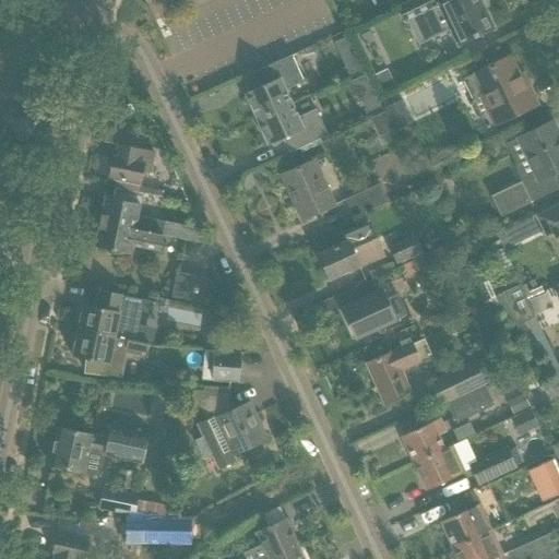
[(414,0),(406,4),(397,9),(404,22),(423,13),(431,9),(431,8),(427,0),(414,0)]
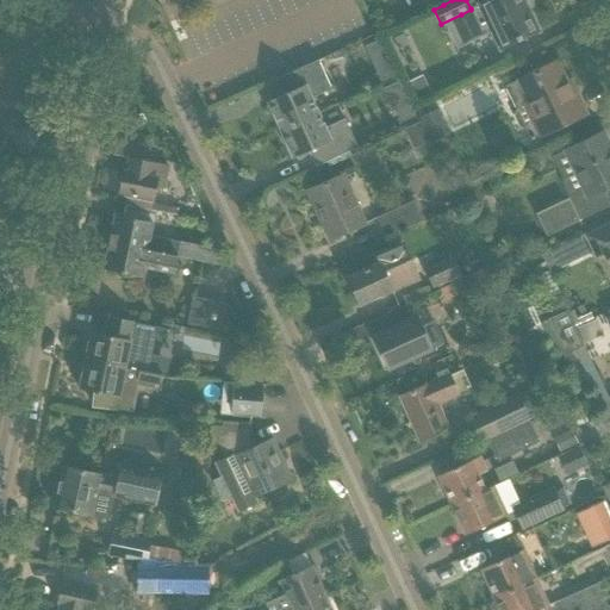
[(461,14),(444,23),(456,48),(473,39),(491,30),(500,50),(516,43),(537,32),(521,0),(487,0),(479,5),(471,8),(471,10),(461,14)]
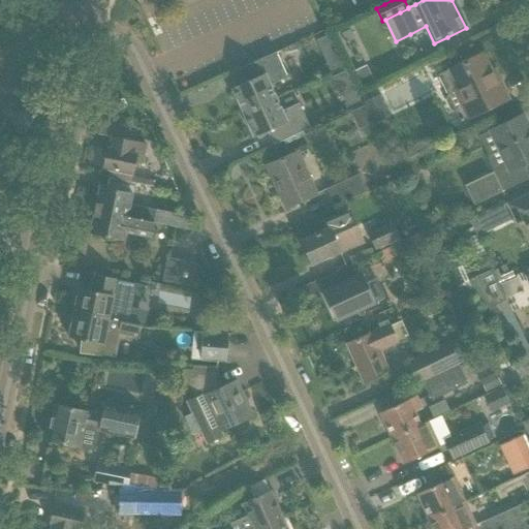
[(329,35),(315,41),(319,49),(333,42),(329,35)]
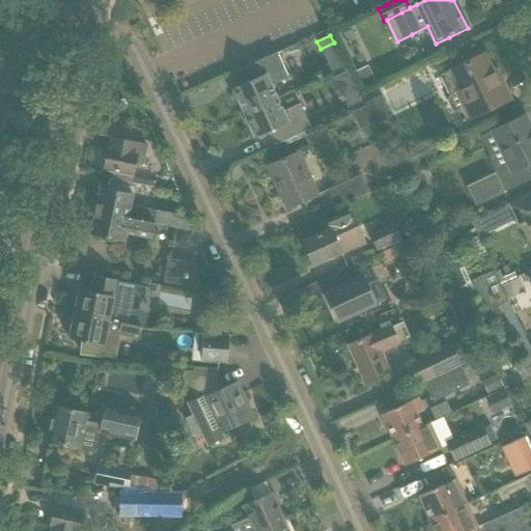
[(244,113),(276,99),(271,85),(287,78),(276,53),(258,61),(240,70),(246,83),(232,89),(244,113)]
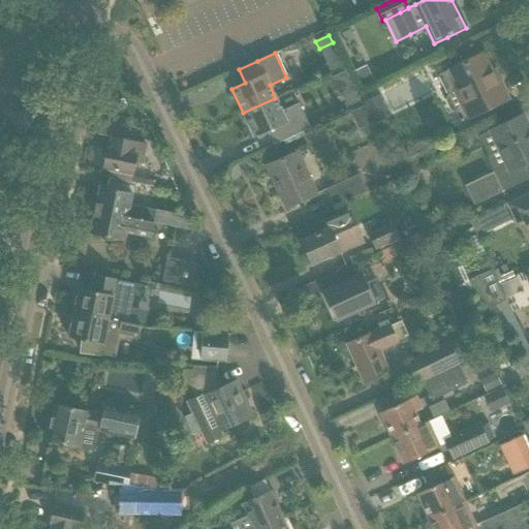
[(495,83),(481,54),(449,69),(437,75),(447,95),(454,92),(467,119),(507,99),(498,81),(495,83)]
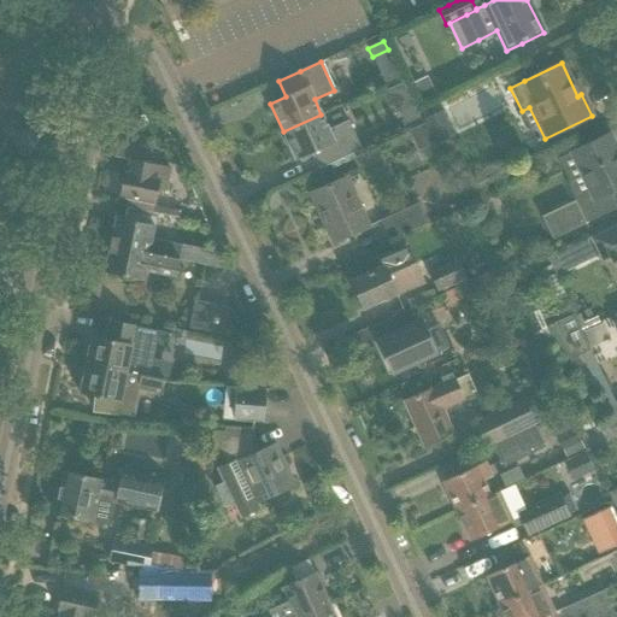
[(427,77),(413,84),(422,101),(435,95),(427,77)]
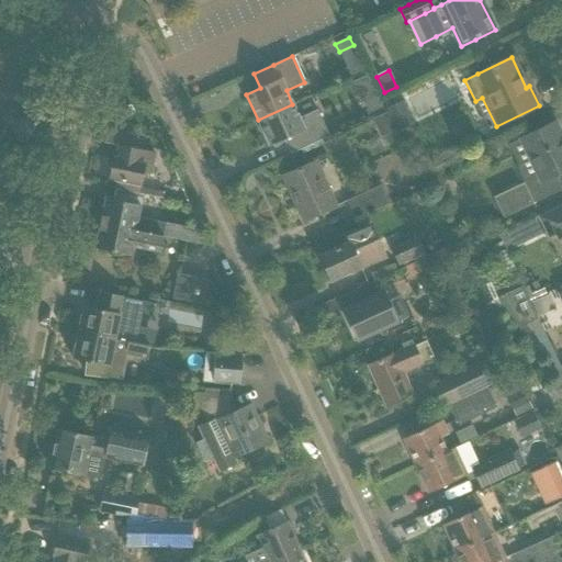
[(377,97),(364,103),(369,113),(382,108),(377,97)]
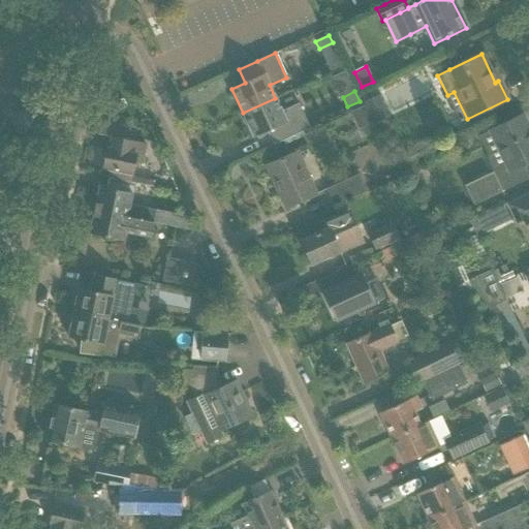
[(374,122),(387,116),(378,95),(364,101),(374,122)]
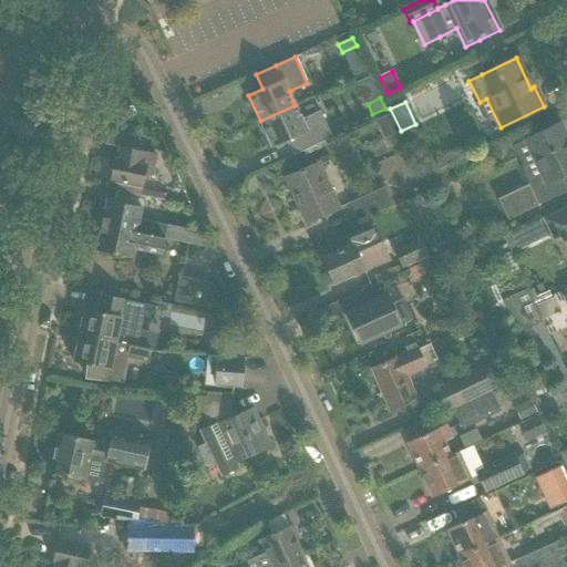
[(301,119),(295,105),(260,121),(271,147),(286,141),(292,155),(331,137),(320,111),(301,119)]
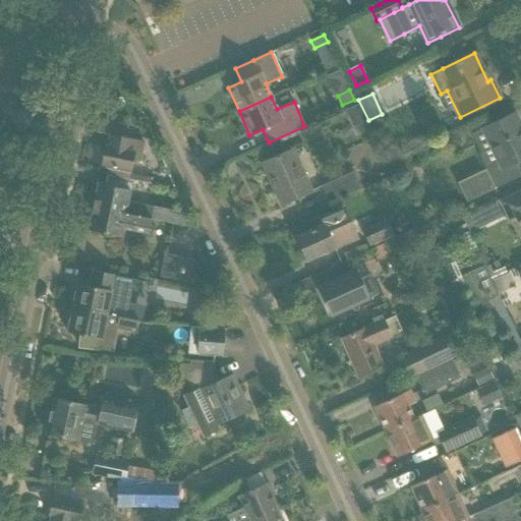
[(457,183),(466,203),(494,189),(499,186),(503,184),(520,176),(515,163),(520,160),(520,128),(514,114),(496,122),(482,129),(497,159),(494,161),(484,170),(457,183)]
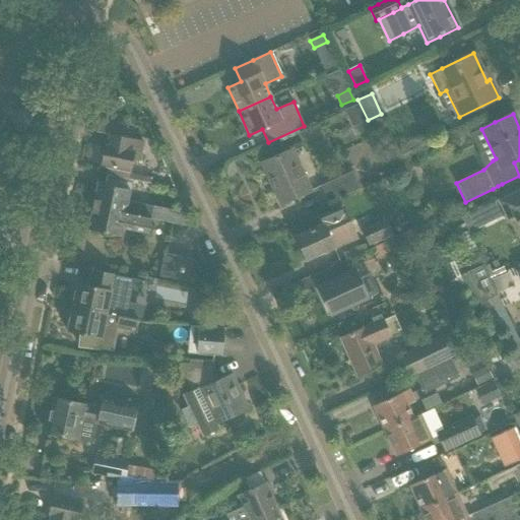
[(139,161),(143,143),(135,142),(135,141),(121,138),(124,124),(100,118),(96,132),(109,135),(107,145),(106,145),(102,166),(108,167),(106,174),(132,179),(151,183),(152,178),(129,174),(132,159),(139,161)]
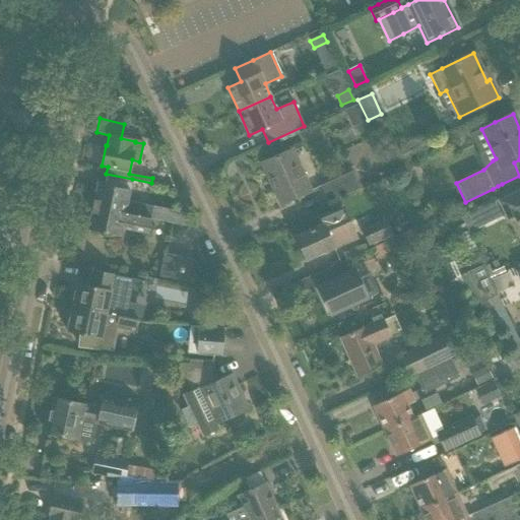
[(280,204),(299,196),(310,191),(291,149),(262,164),(280,204)]
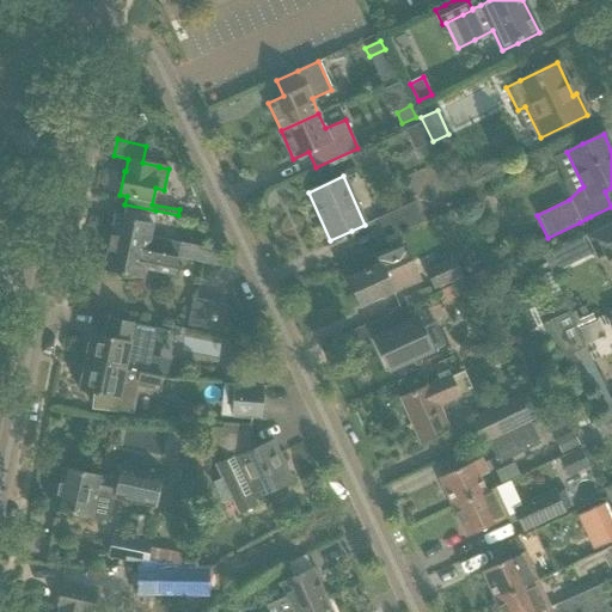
[(477,213),(487,195),(472,188),(463,206),(477,213)]
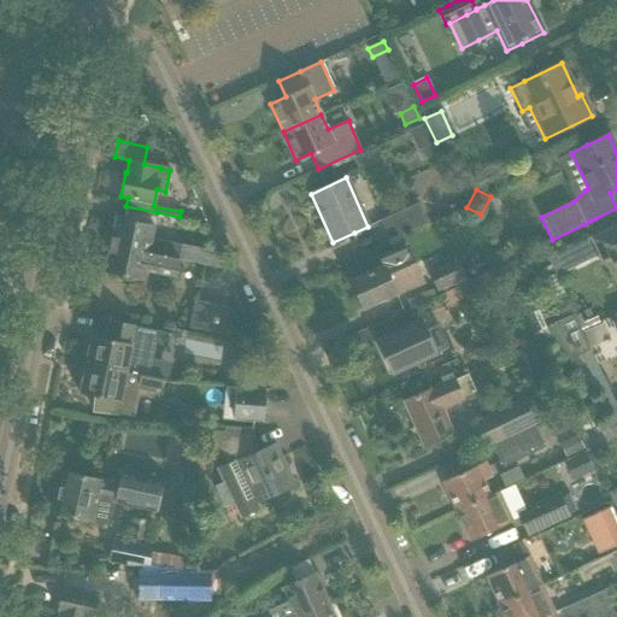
[(389,240),(427,224),(417,204),(381,221),(389,240)]
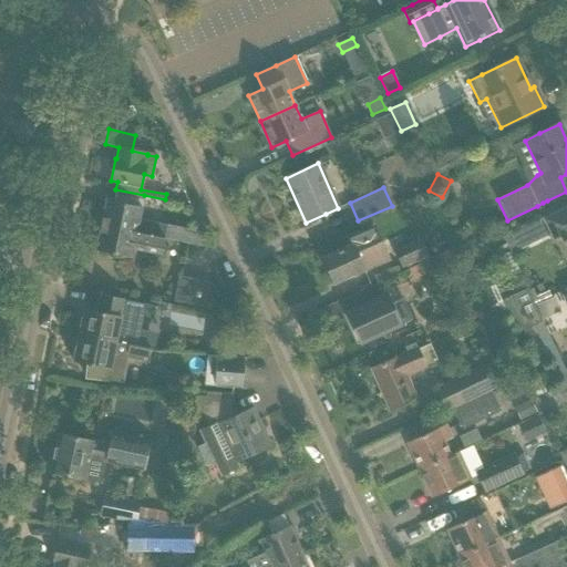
[(140,218),(144,195),(115,189),(113,202),(106,200),(101,226),(166,239),(166,238),(169,224),(140,218)]
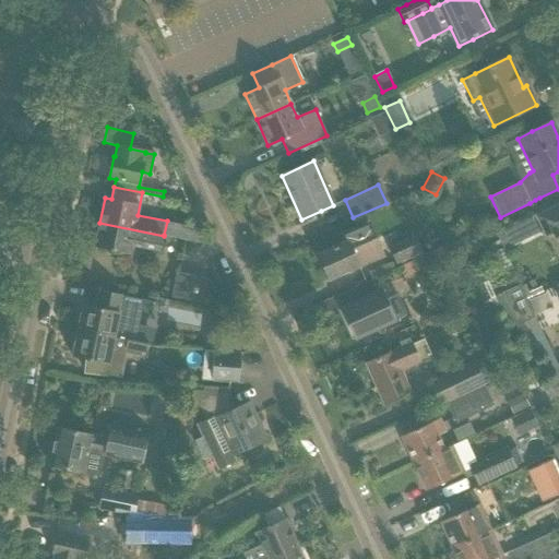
[(558,203),(534,215),(545,237),(552,233),(558,242),(558,241),(558,203)]
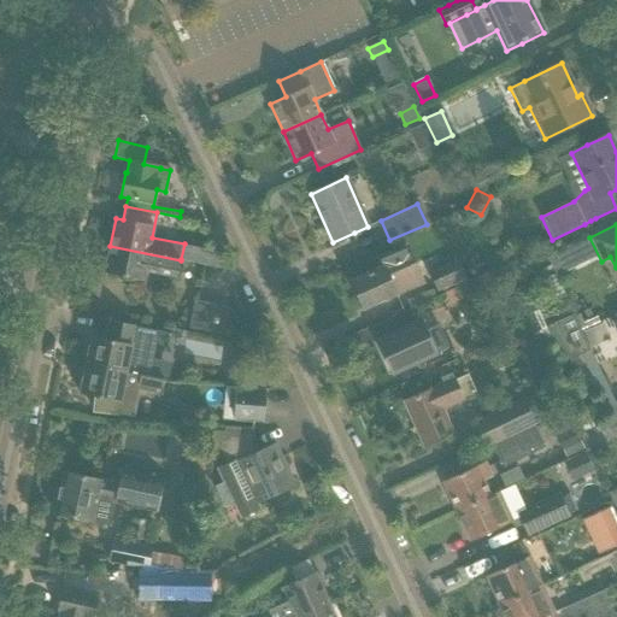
[(177,275),(181,260),(110,246),(105,274),(142,281),(145,269),(177,275)]
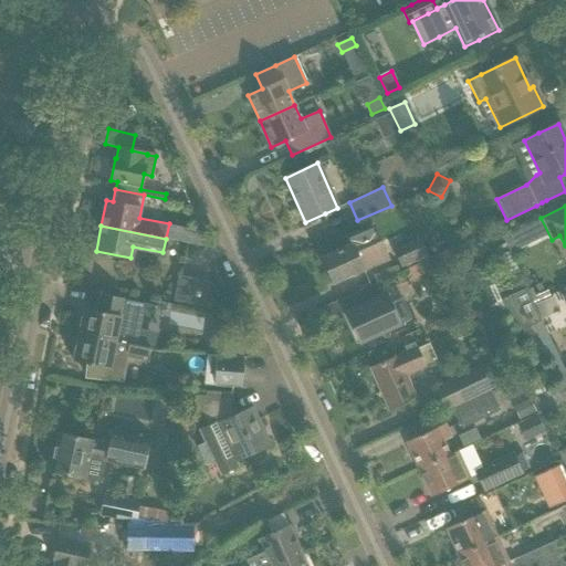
[(180,226),(178,240),(191,243),(206,245),(199,230),(195,229),(180,226)]
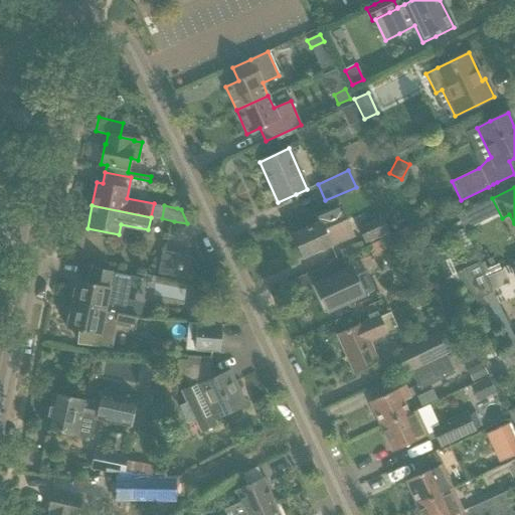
[(311,226),(293,235),(303,258),(330,245),(352,235),(345,218),(339,205),(315,216),(319,223),(311,226)]
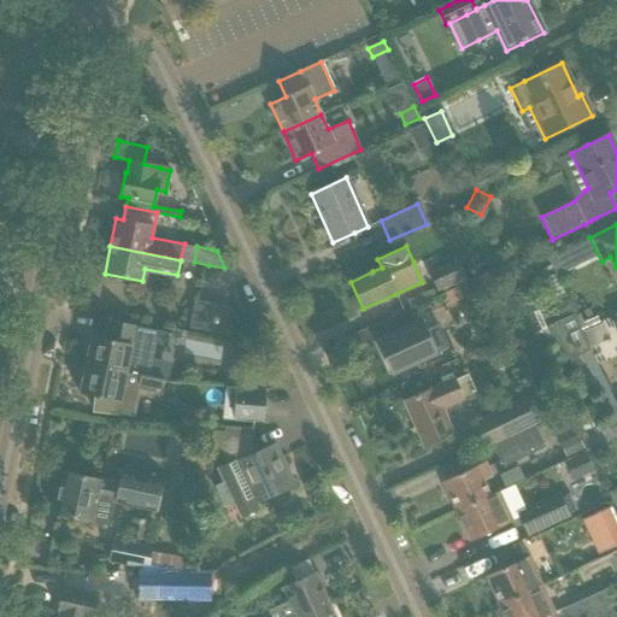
[(560,252),(547,258),(557,277),(570,270),(560,252)]
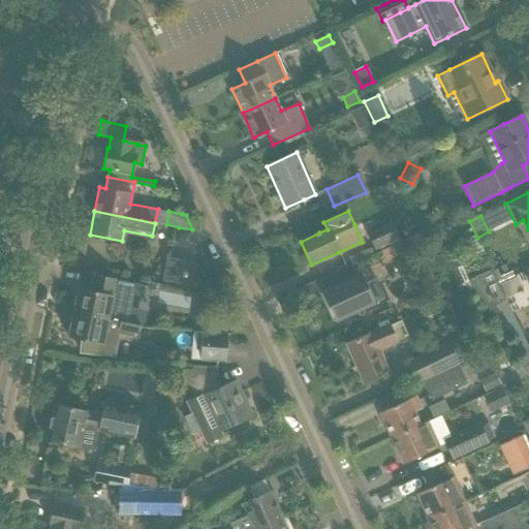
[(370,234),(369,235),(370,238),(375,249),(399,239),(392,223),(370,234)]
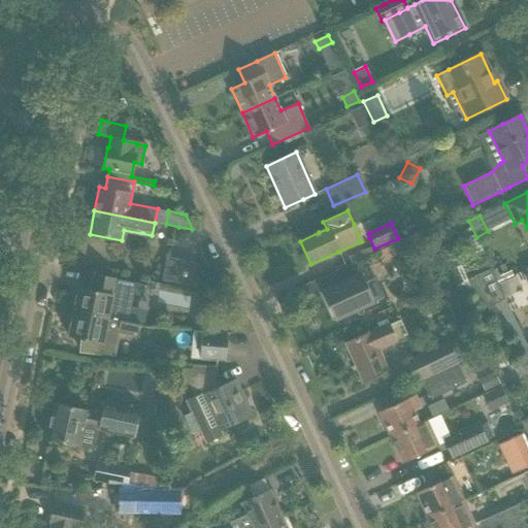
[(471,258),(483,253),(473,234),(462,239),(471,258)]
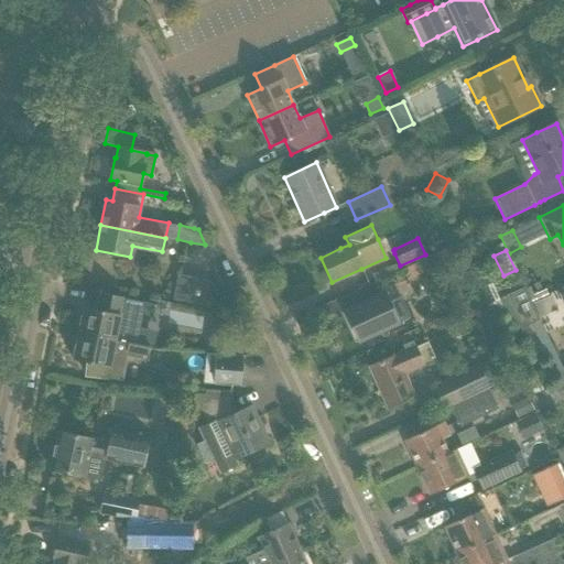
[(411,278),(422,272),(418,262),(407,268),(411,278)]
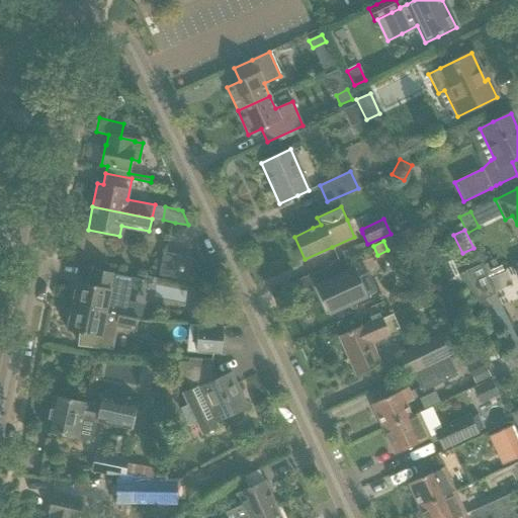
[(186,281),(191,258),(173,254),(163,252),(158,275),(186,281)]
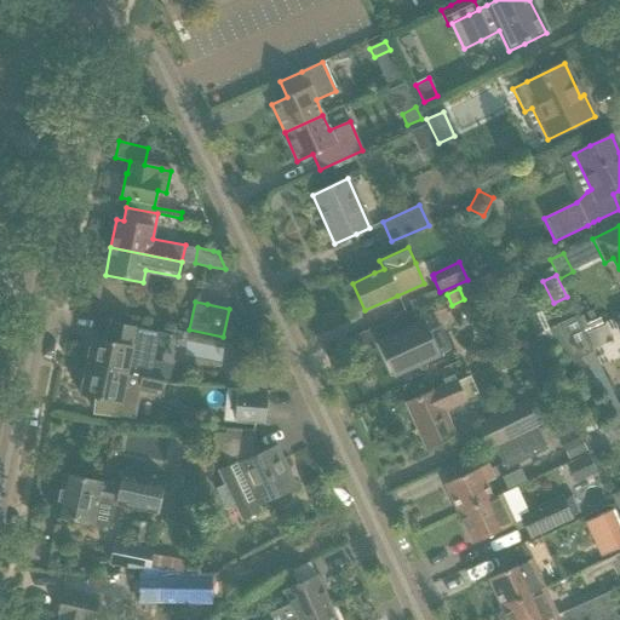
[(577,316),(547,329),(561,359),(566,356),(574,362),(583,359),(592,379),(601,397),(612,392),(589,343),(584,331),(577,316)]
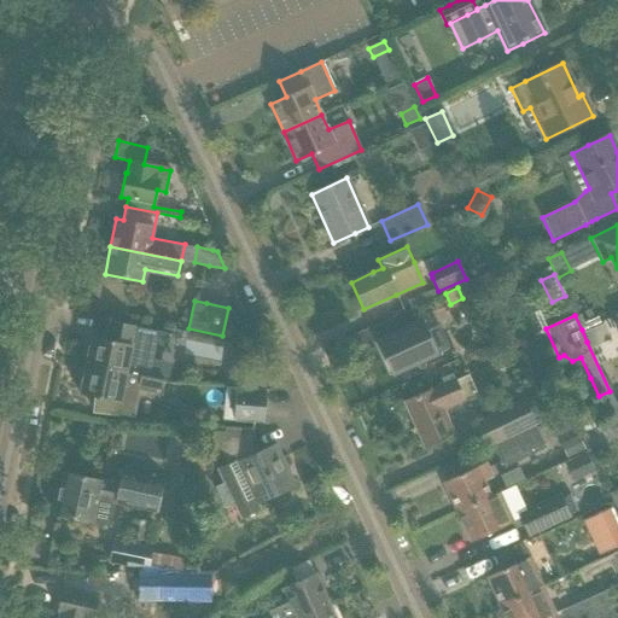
[(92,337),(86,366),(149,379),(151,367),(146,366),(153,330),(136,326),(136,325),(134,325),(133,327),(112,322),(112,320),(109,320),(105,339),(92,337)]
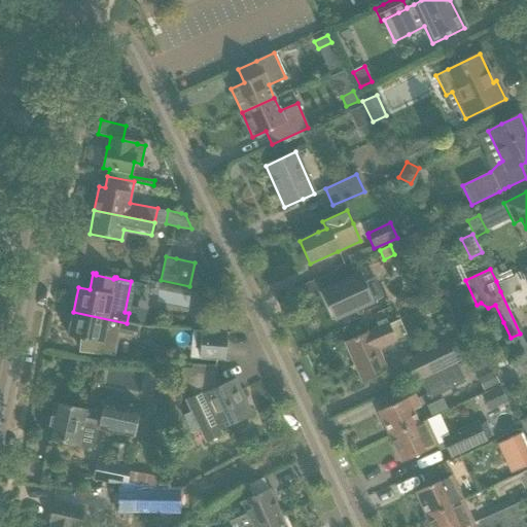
[(359,276),(323,292),(336,321),(372,305),(359,276)]
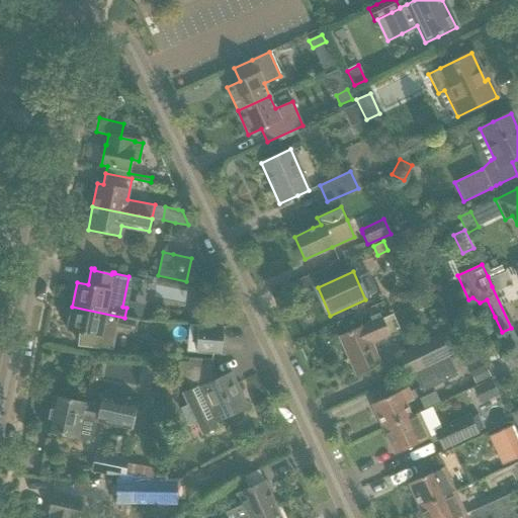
[(511,284),(506,272),(491,279),(496,291),(511,284)]
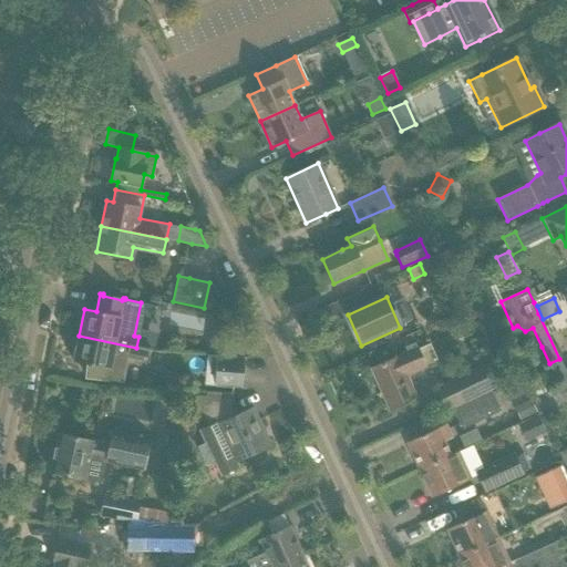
[(213,329),(209,348),(230,352),(234,333),(213,329)]
